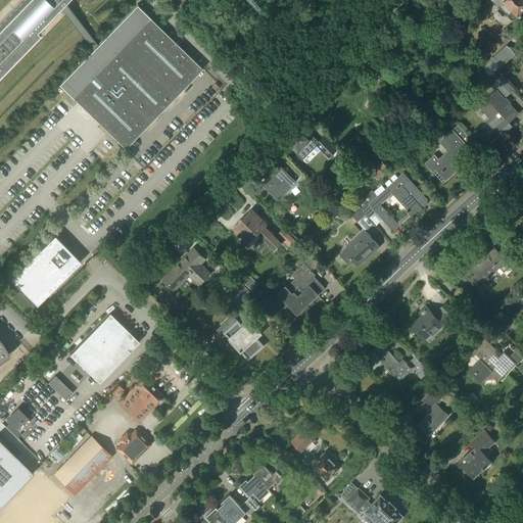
[(0,75),(41,34),(38,31),(37,31),(59,7),(64,3),(66,0),(26,0),(0,27),(0,75)]
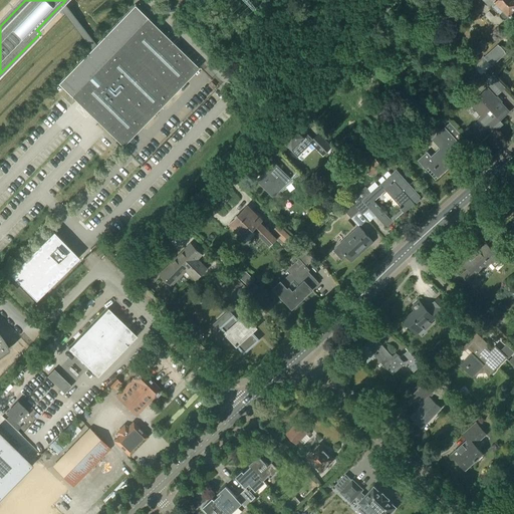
[(513,0),(483,0),(490,7),(492,4),(501,12),(500,14),(500,17),(503,20),(505,20),(507,19),(509,16),(511,18),(513,14),(513,12),(513,0)]
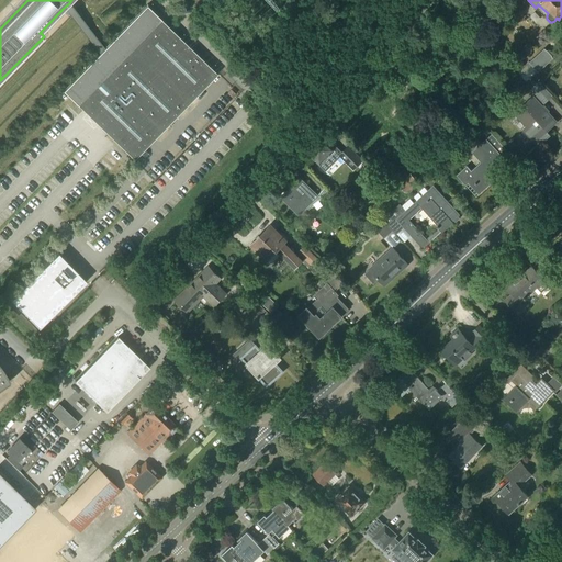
[(100,54),(64,91),(134,160),(217,75),(147,6),(104,49),(69,3),(64,8),(100,54)]
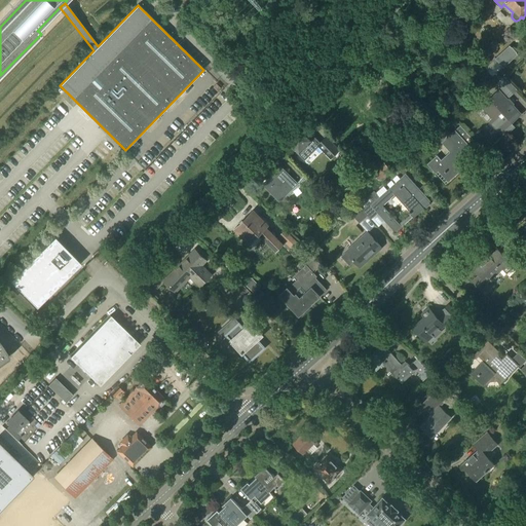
[(492,77),(518,55),(510,46),(495,59),(496,60),(485,69),(492,77)]
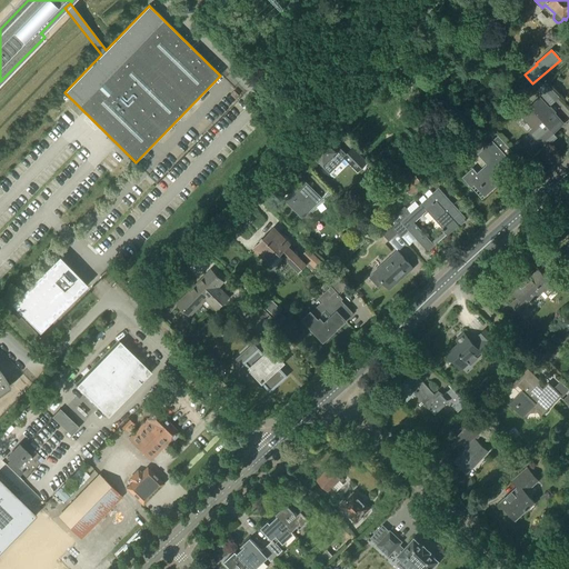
[(551,105),(558,98),(546,85),(538,91),(551,105)]
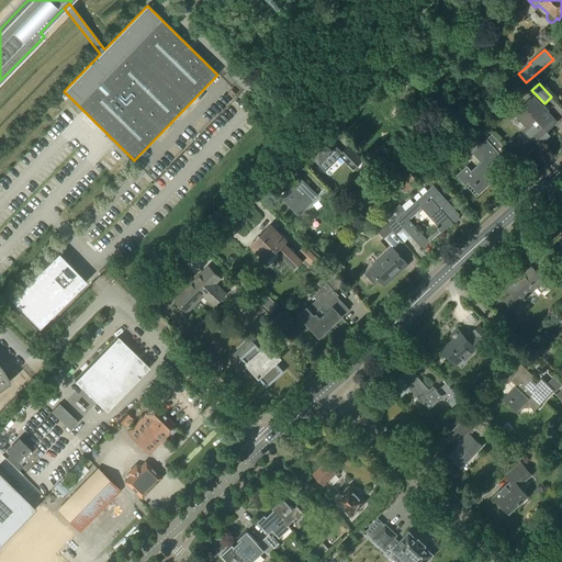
[(540,144),(550,135),(547,131),(557,122),(534,98),(515,114),(527,127),(526,128),(540,144)]
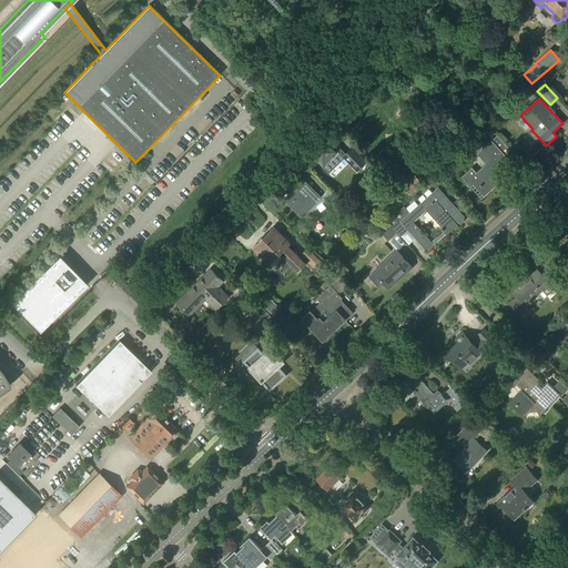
[(511,151),(497,135),(487,145),(483,140),(472,150),(486,164),(477,173),(472,168),(462,178),(472,188),(476,183),(485,193),(510,170),(500,160),(510,151),(511,151)]
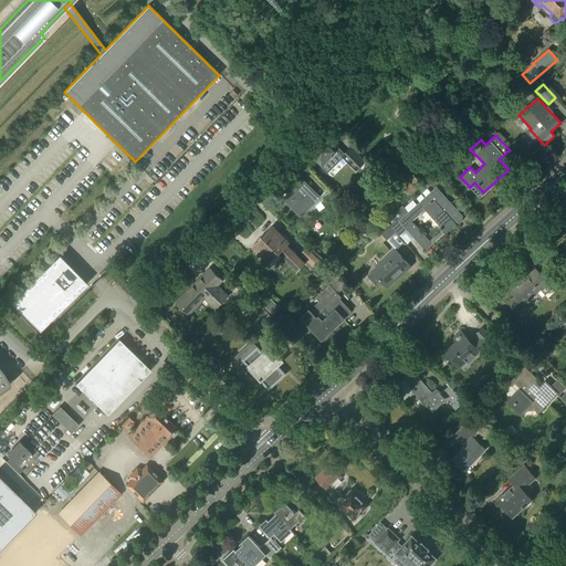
[(322,165),(336,152),(322,138),(308,152),(322,165)]
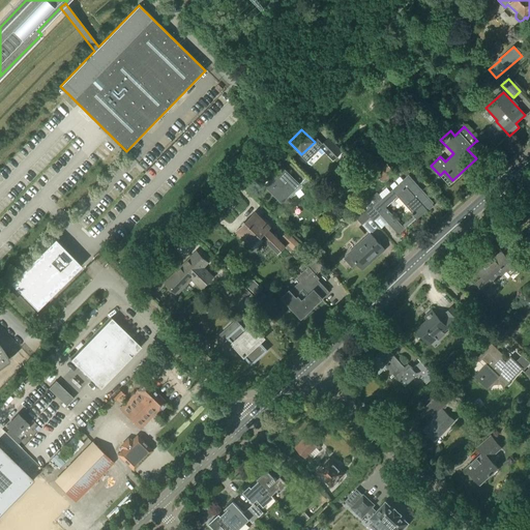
[(332,159),(342,150),(328,138),(319,147),(332,159)]
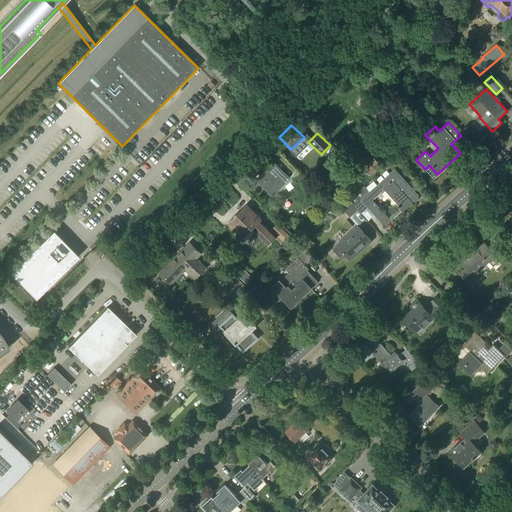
[(369,176),(381,165),(374,158),(363,168),(369,176)]
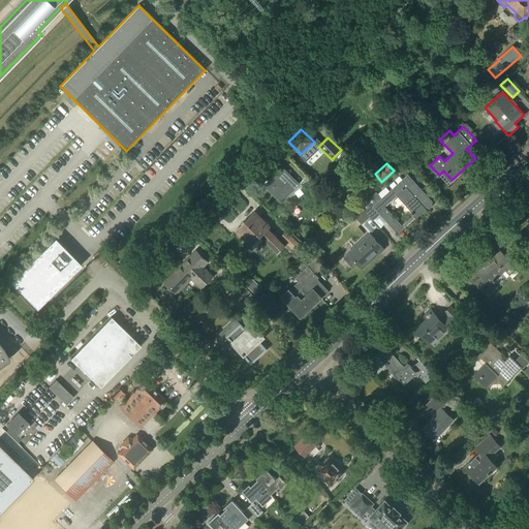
[(299,184),(283,168),(265,187),(282,203),(288,195),(299,184)]
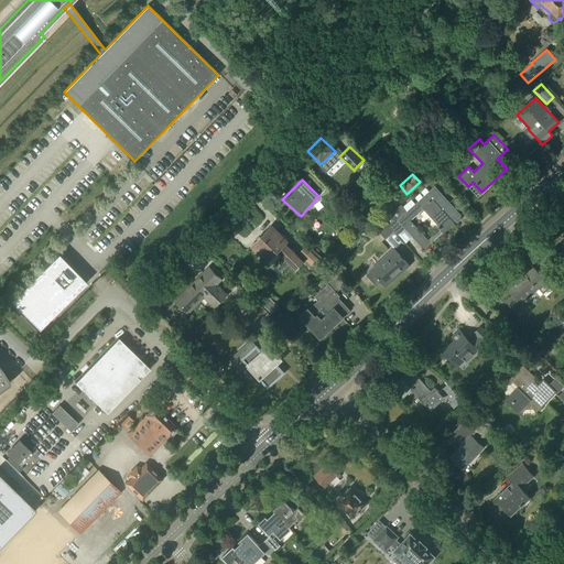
[(443,234),(444,235),(455,224),(454,224),(462,216),(435,187),(415,205),(412,201),(399,212),(398,209),(384,220),(394,232),(394,231),(399,236),(397,232),(403,227),(424,250),(443,234)]
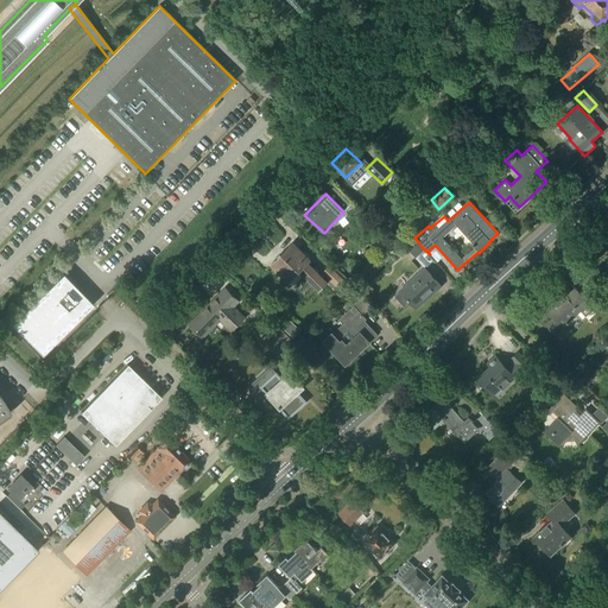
[(358,222),(362,217),(354,209),(349,214),(358,222)]
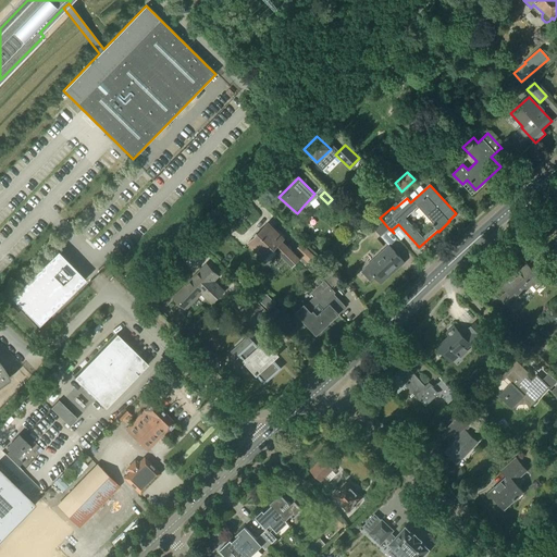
[(380,218),(379,217),(370,225),(381,236),(390,229),(380,218)]
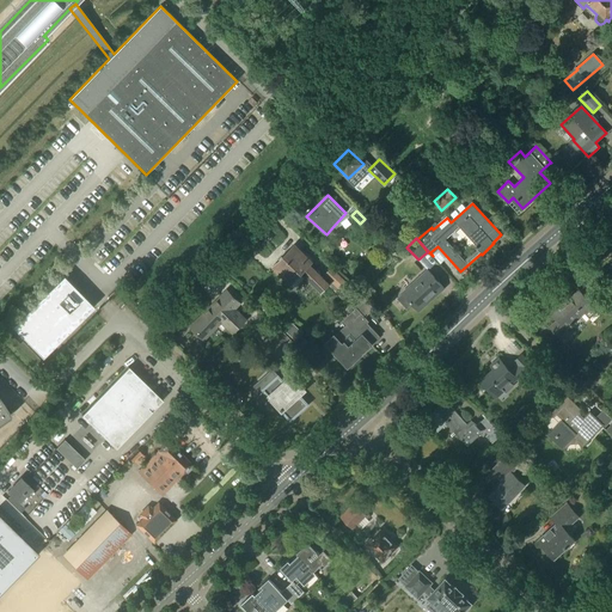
[(299,255),(293,249),(277,264),(275,267),(291,282),(301,271),(304,274),(303,274),(322,292),(329,285),(340,295),(349,286),(331,268),(322,277),(306,262),(310,258),(303,251),(299,255)]
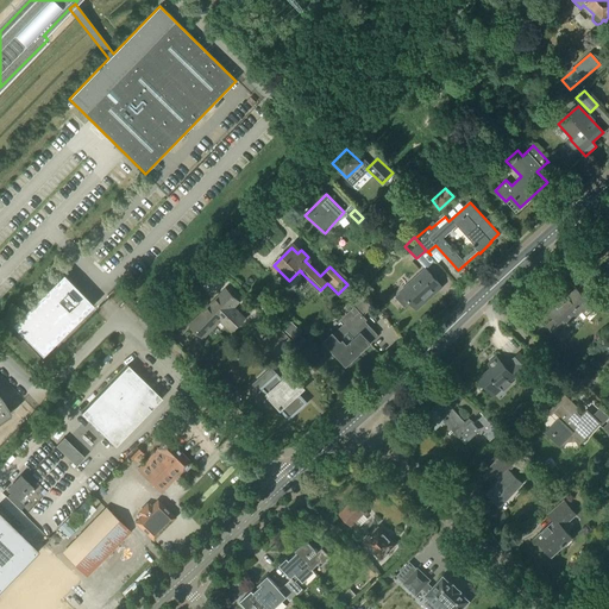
[(382,252),(368,265),(375,272),(389,261),(382,252)]
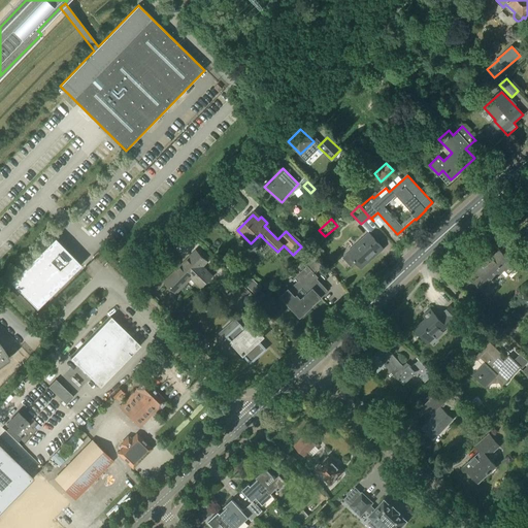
[(351,267),(356,263),(361,268),(383,249),(369,234),(342,258),(351,267)]
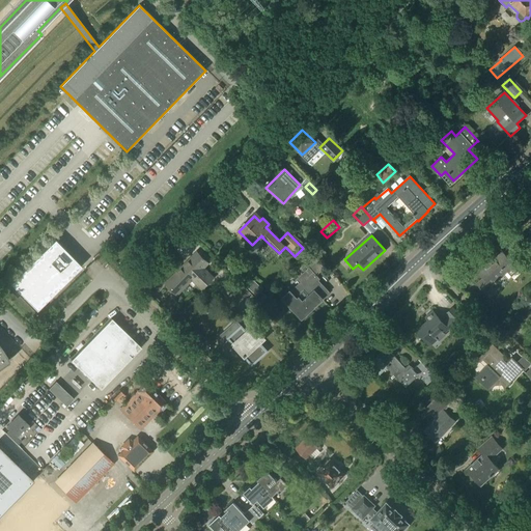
[(516,250),(521,245),(511,235),(506,240),(516,250)]
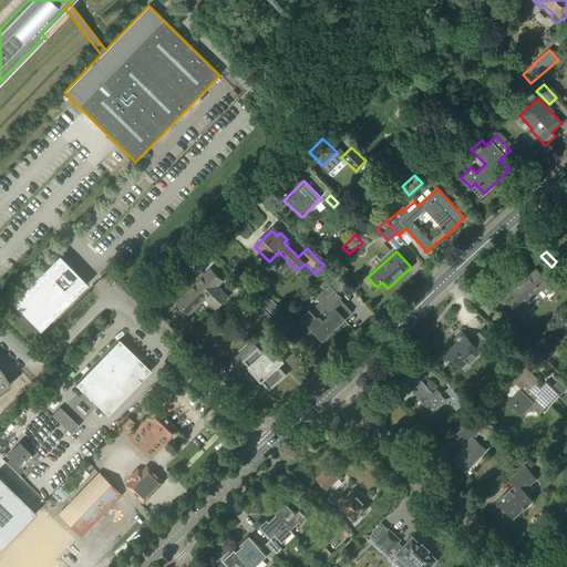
[(59,256),(11,303),(39,331),(86,285),(59,256)]
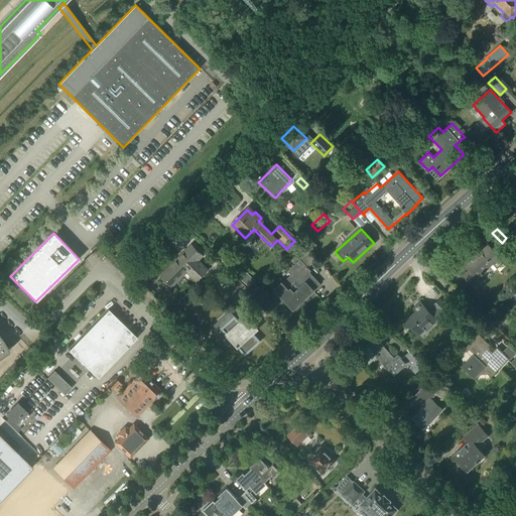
[(311,253),(315,249),(309,243),(305,247),(311,253)]
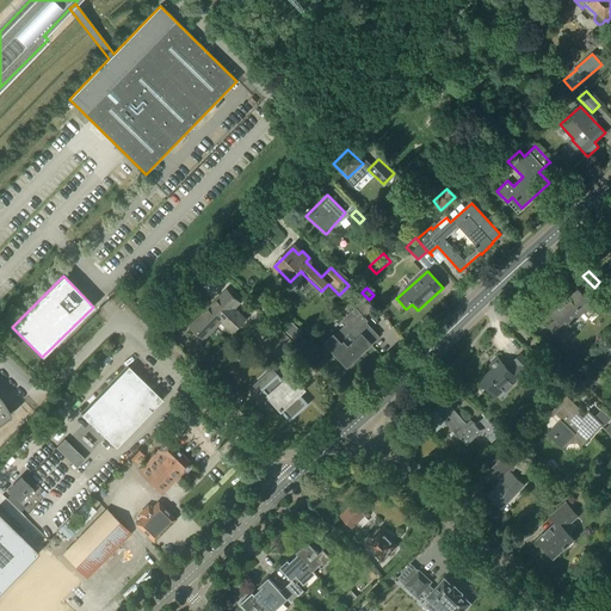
[(578,290),(571,297),(567,294),(554,304),(557,309),(551,314),(556,319),(548,326),(556,335),(565,328),(565,329),(584,313),(588,319),(597,312),(592,306),(578,290)]
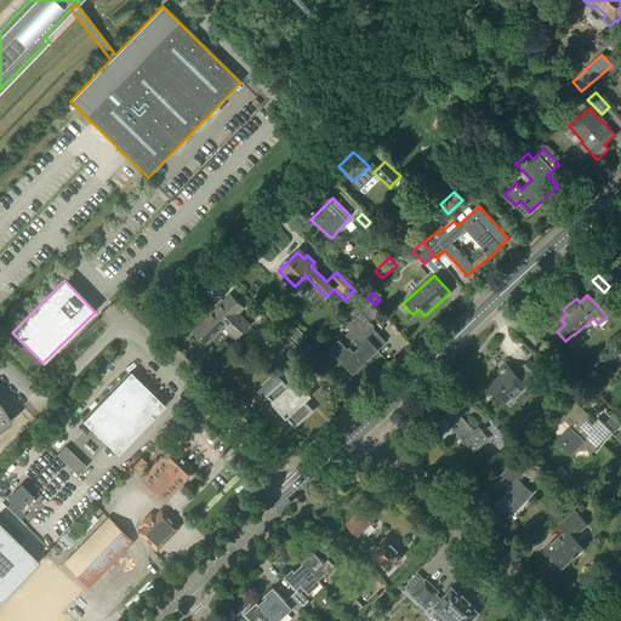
[(248,325),(235,314),(241,308),(231,297),(197,331),(206,342),(224,324),(237,336),(248,325)]
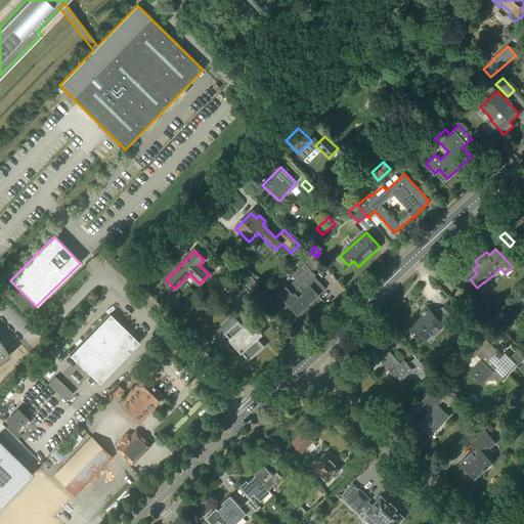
[(298,313),(324,289),(310,273),(320,265),(308,252),(298,260),(303,265),(293,274),(297,278),(279,294),(298,313)]
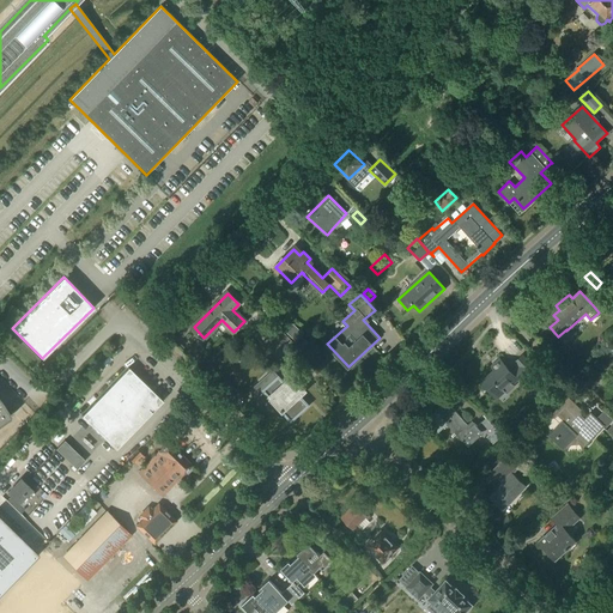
[(296,341),(303,334),(292,325),(285,332),(296,341)]
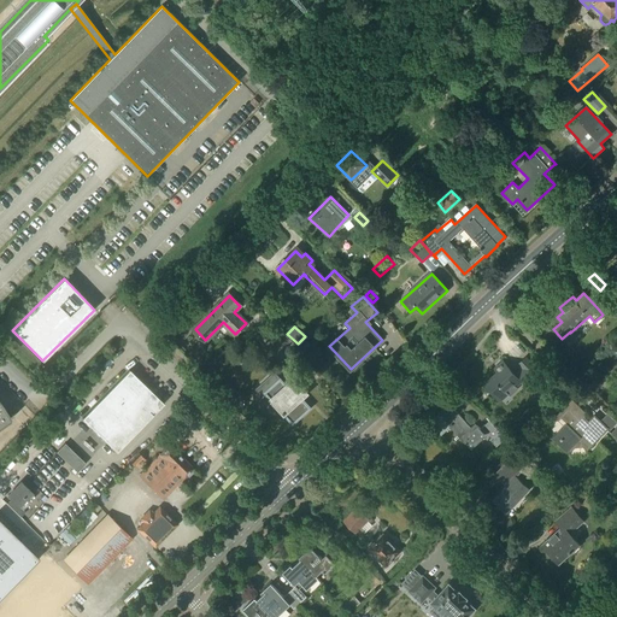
[(265,356),(271,360),(281,351),(285,354),(294,345),(285,336),(265,356)]
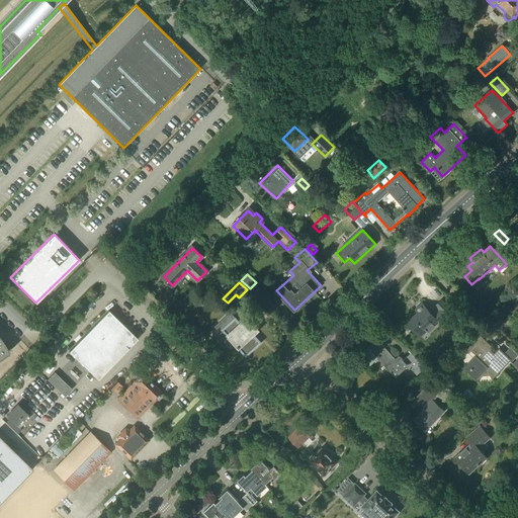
[(258,296),(262,292),(258,287),(253,291),(258,296)]
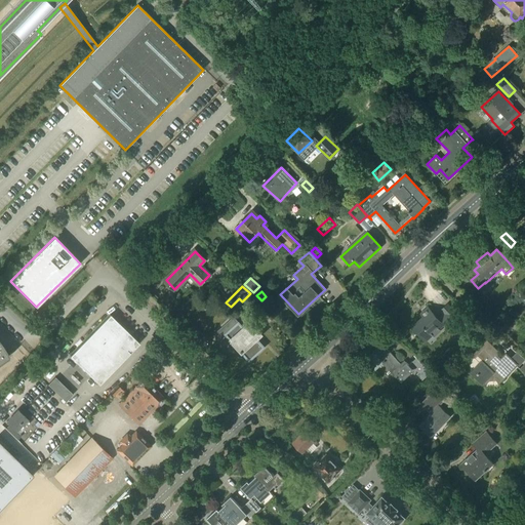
[(451,321),(457,316),(448,305),(442,311),(445,315),(439,320),(430,310),(423,317),(425,318),(413,327),(423,338),(430,332),(434,337),(441,331),(440,329),(450,320),(451,321)]
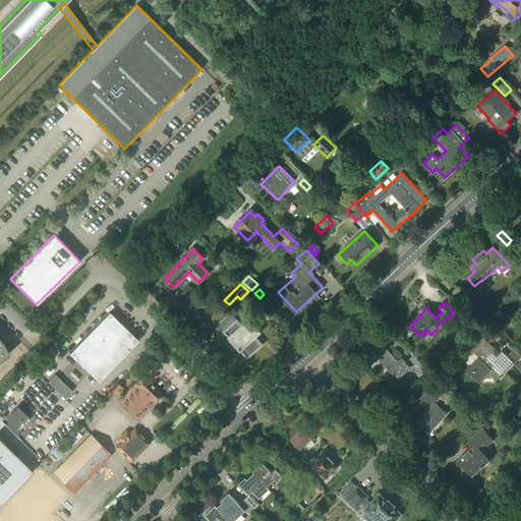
[(138,341),(109,312),(109,313),(69,353),(69,354),(99,383),(137,342),(138,341)]
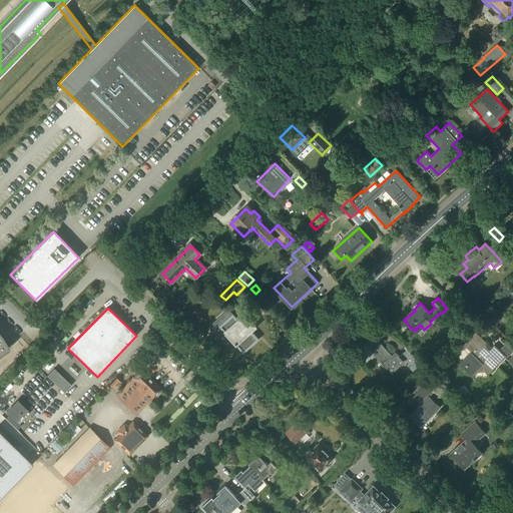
[(231,318),(226,313),(228,311),(211,326),(217,332),(221,327),(239,347),(244,343),(248,348),(258,339),(250,332),(252,331),(249,328),(253,325),(244,315),(238,321),(233,316),(231,318)]
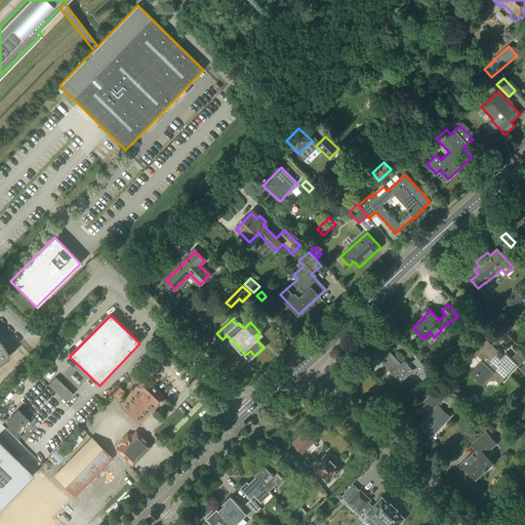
[(499,353),(486,340),(473,355),(476,358),(480,353),(485,358),(470,373),(483,386),(493,374),(492,373),(493,371),(502,379),(500,381),(501,382),(518,365),(506,354),(501,359),(501,358),(499,360),(496,357),(498,355),(497,355),(499,353)]
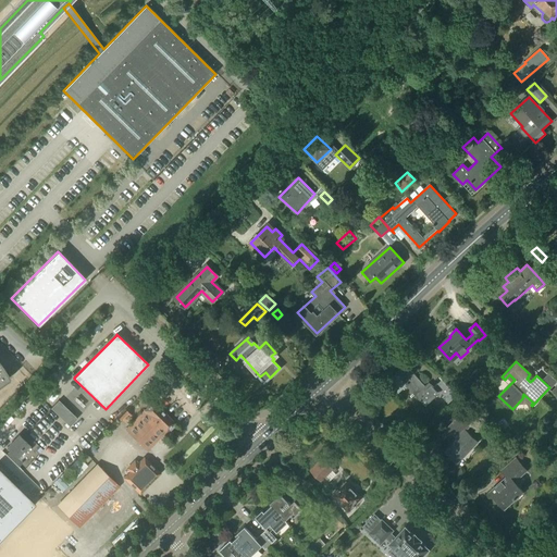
[(0,384),(10,379),(8,374),(7,372),(4,369),(2,366),(1,363),(0,362),(0,384)]
